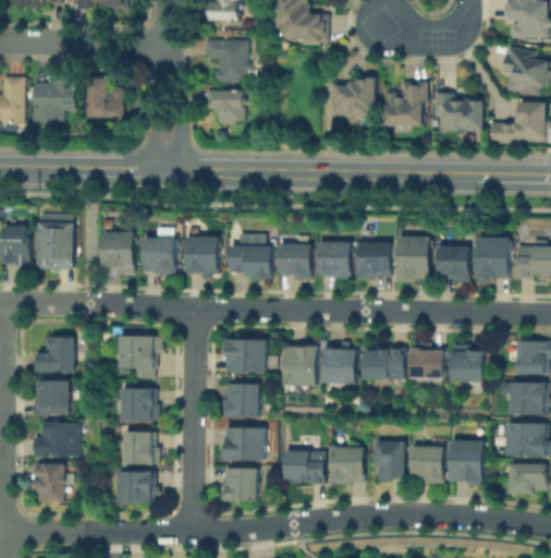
[(16,0),(61,0),(61,8),(44,8),(44,10),(16,10),(16,0)]
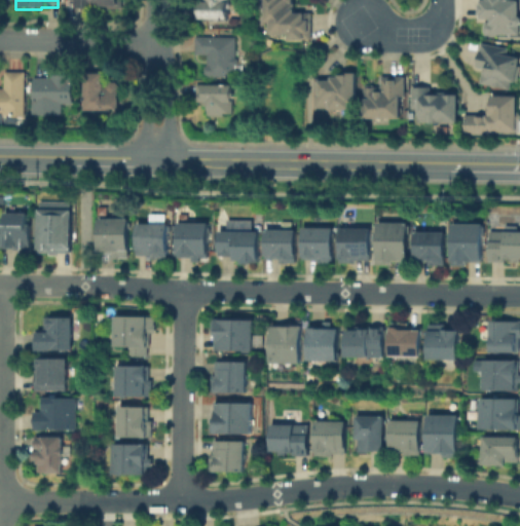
[(70,11),(70,0),(112,0),(112,11),(70,11)]
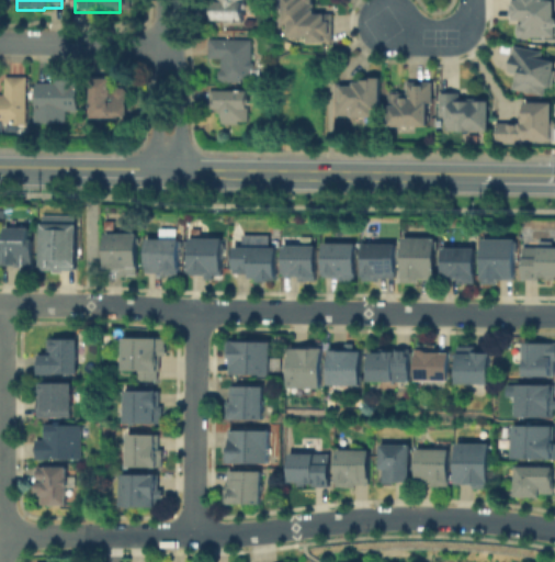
[(215,6),(215,0),(239,0),(239,23),(208,23),(208,6),(215,6)]
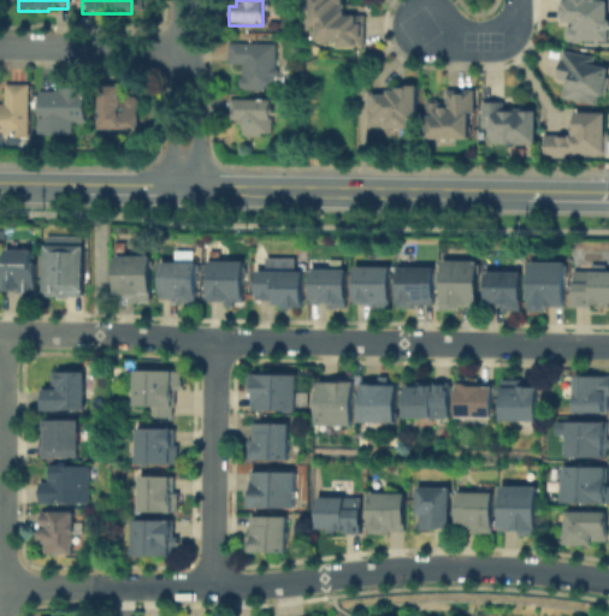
[(341,0),(341,18),(360,18),(360,47),(333,47),(333,40),(312,40),(312,24),(306,24),(306,0),(341,0)]
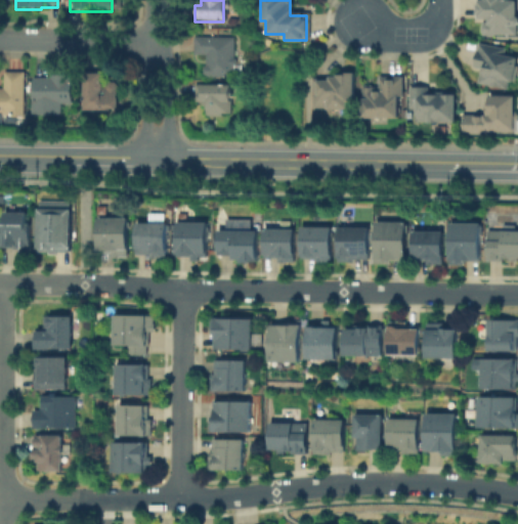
[(489,39),(475,39),(475,22),(471,22),(470,2),(473,2),(473,0),(483,0),(483,1),(492,0),(504,0),(505,3),(510,3),(511,20),(514,20),(514,28),(510,28),(510,36),(489,36),(489,39)]
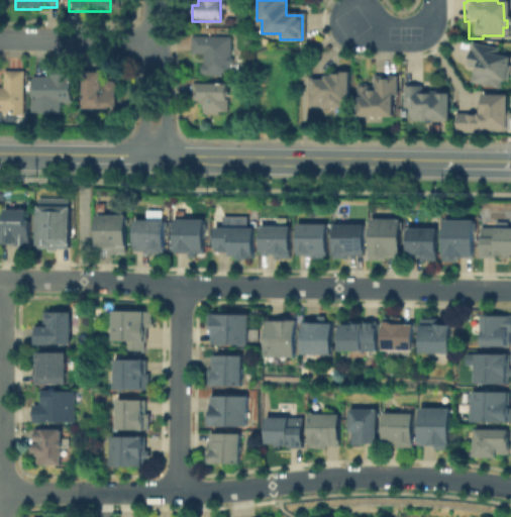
[(188,57),(188,38),(227,38),(227,67),(234,67),(234,81),(198,81),(199,57),(188,57)]
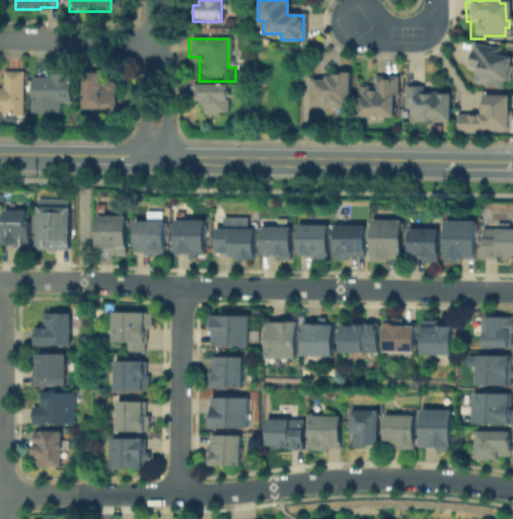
[(499,88),(469,80),(472,72),(460,67),(468,43),(494,49),(491,57),(509,62),(499,88)]
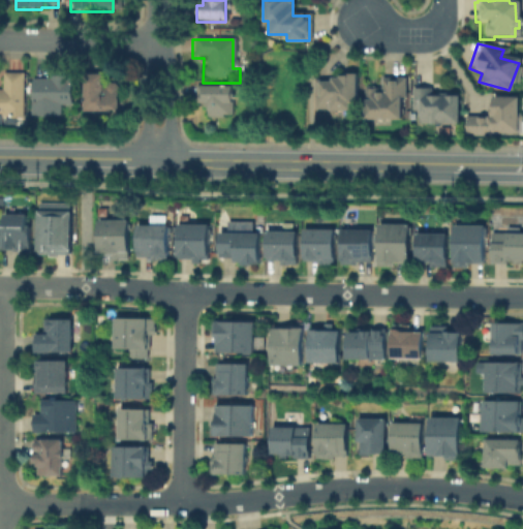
[(350,112),(314,113),(314,80),(319,79),(319,84),(330,83),(330,79),(338,79),(342,76),(348,79),(348,73),(356,73),(357,106),(350,106),(350,112)]
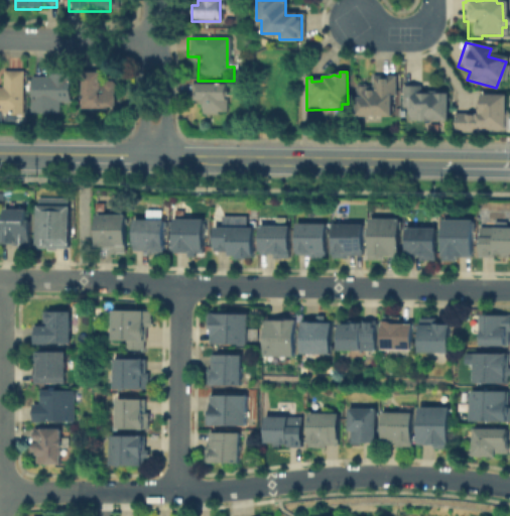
[(21,115),(0,115),(0,88),(1,88),(1,74),(21,74),(21,115)]
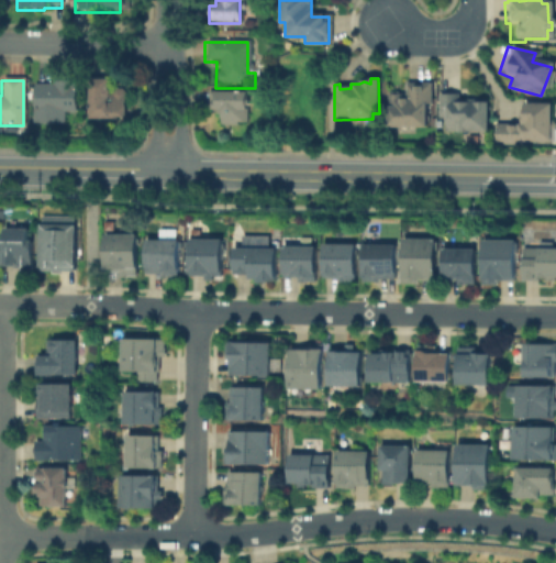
[(108,81),(108,92),(124,92),(124,121),(87,121),(87,81),(108,81)]
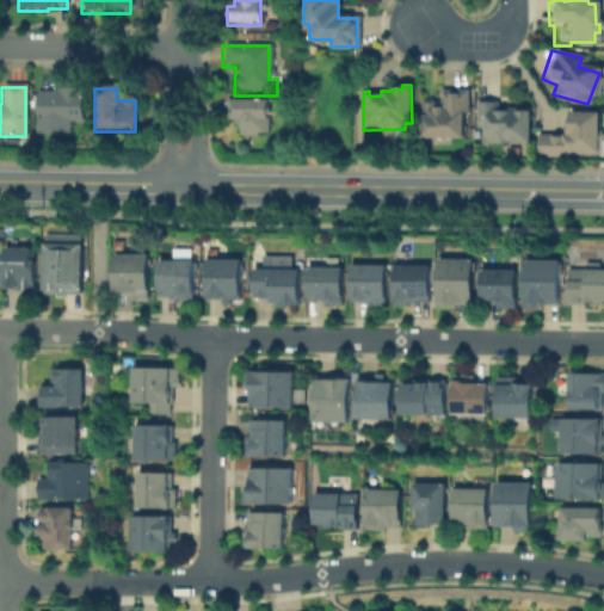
[(458,141),(417,142),(415,105),(427,105),(429,110),(437,110),(437,105),(435,91),(445,91),(445,98),(454,98),(454,92),(464,92),(464,115),(457,115),(458,141)]
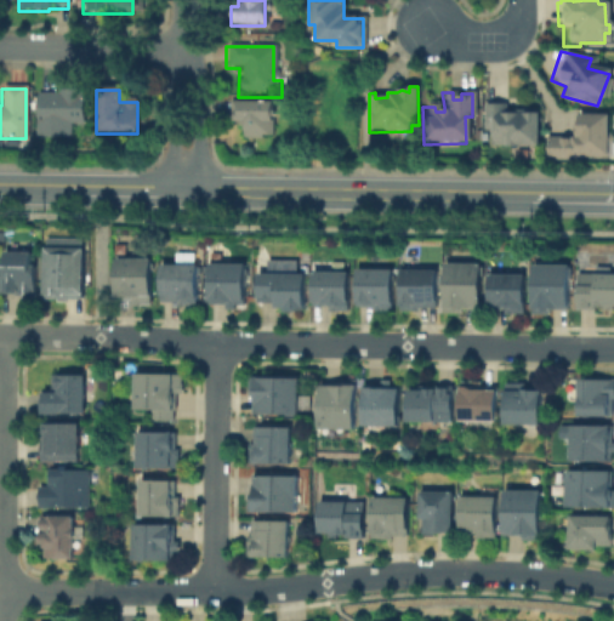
[(68,138),(34,138),(35,96),(80,96),(80,121),(68,121),(68,138)]
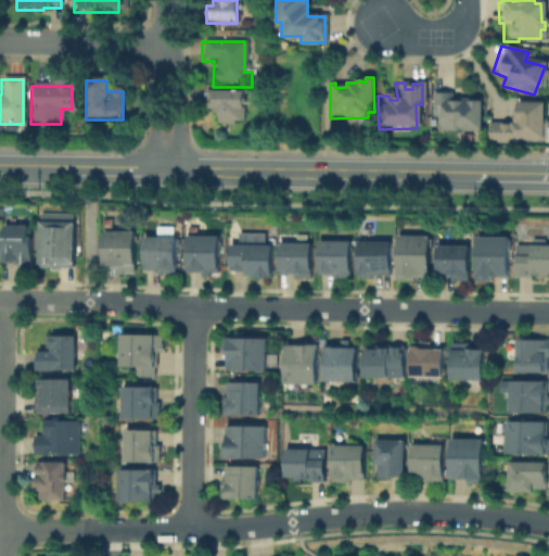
[(203,111),(203,92),(241,93),(241,126),(215,126),(215,111),(203,111)]
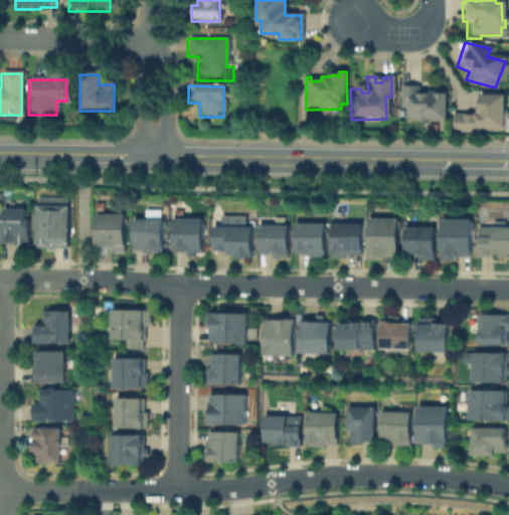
[(446,122),(406,123),(406,118),(402,119),(401,88),(417,88),(417,95),(446,94),(446,122)]
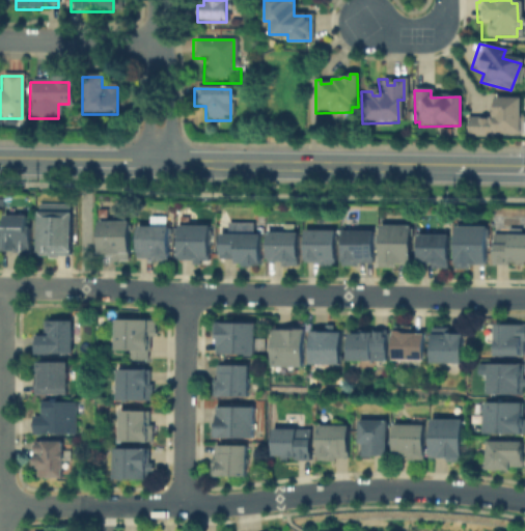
[(516,136),(464,137),(463,117),(475,117),(475,121),(482,121),(482,118),(487,118),(487,100),(516,100),(516,114),(519,114),(519,122),(516,122),(516,136)]
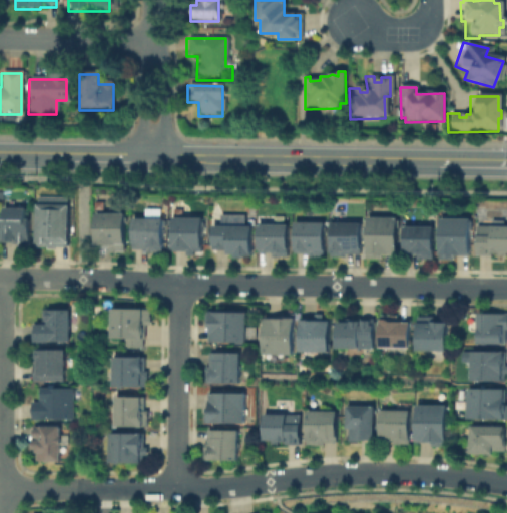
[(34,199),(66,199),(66,249),(34,249),(34,199)]
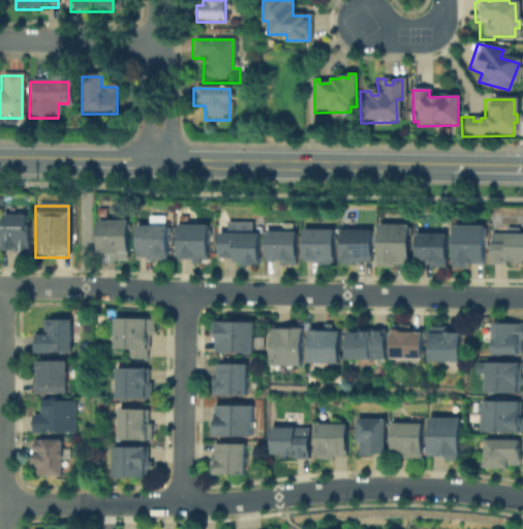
[(0,216),(28,217),(28,255),(0,255),(0,216)]
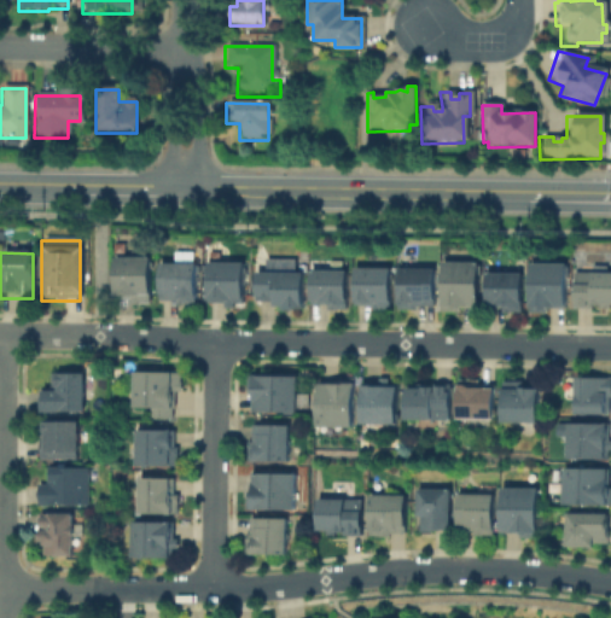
[(205,261),(242,260),(242,303),(231,303),(231,308),(221,308),(221,303),(205,303),(205,261)]
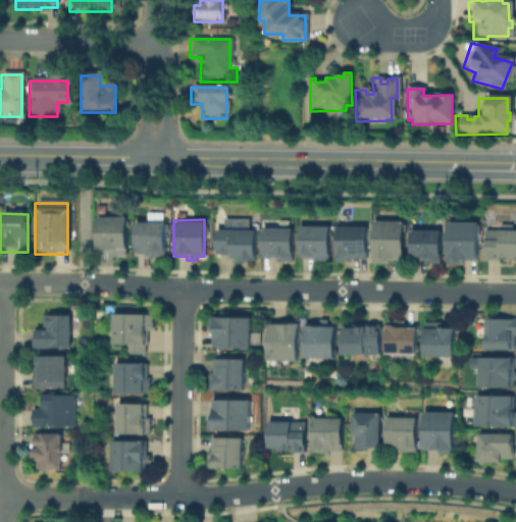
[(94,220),(124,220),(124,258),(94,258),(94,220)]
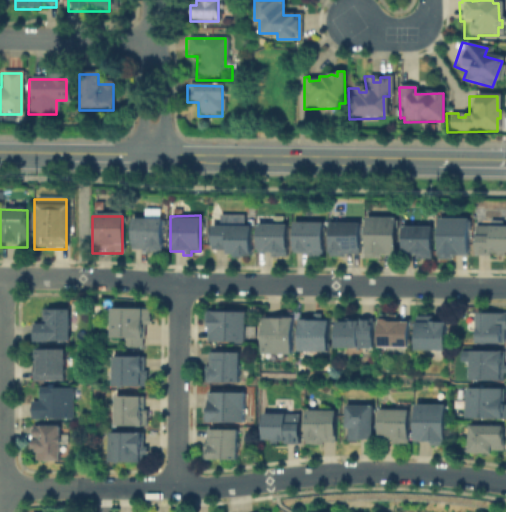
[(365,257),(366,217),(394,217),(394,251),(379,252),(378,257),(365,257)]
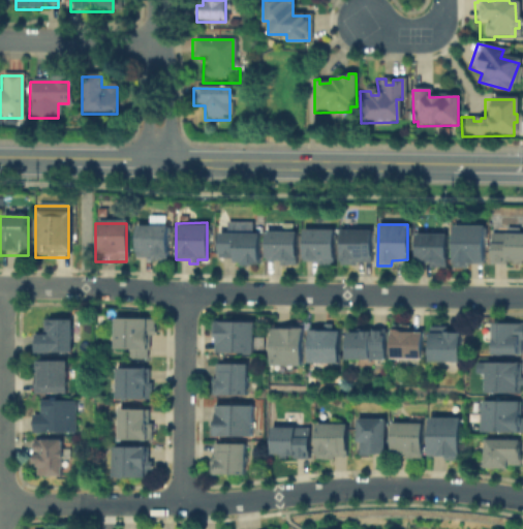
[(484,224),(483,263),(465,263),(465,269),(452,268),(452,224),(484,224)]
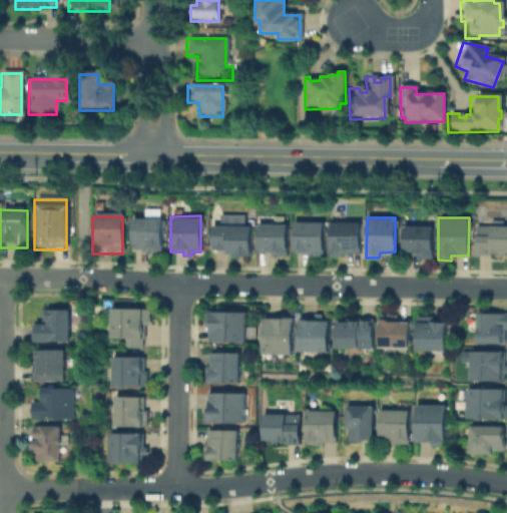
[(158,219),(158,250),(129,250),(129,218),(158,219)]
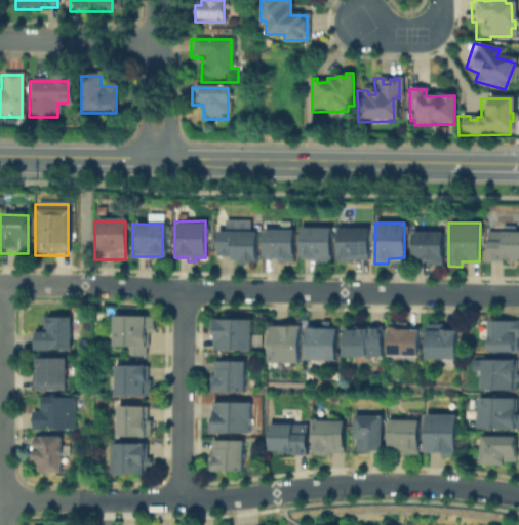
[(298,227),(330,227),(330,256),(328,256),(328,265),(312,265),(312,260),(298,260),(298,227)]
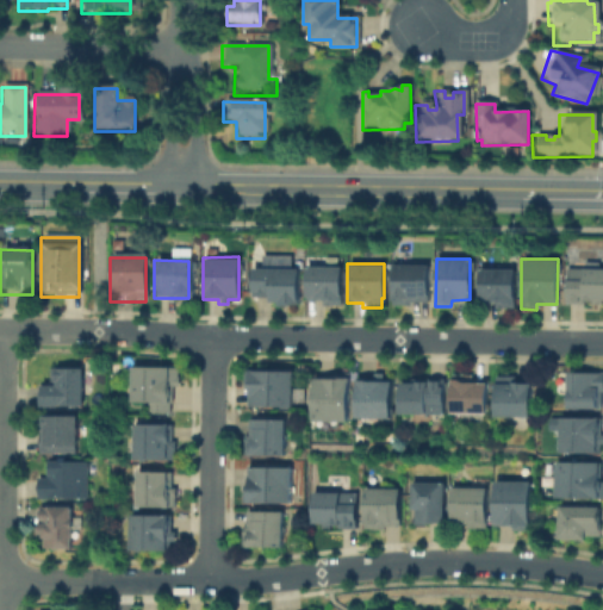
[(389,265),(424,265),(426,303),(409,304),(409,307),(399,307),(399,306),(389,306),(389,265)]
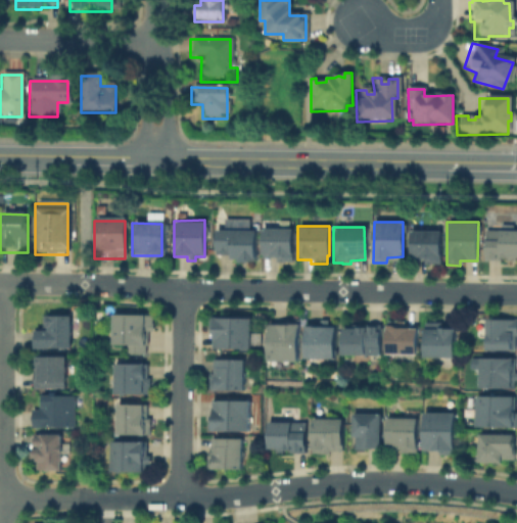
[(262,228),(291,229),(291,263),(274,263),(274,257),(262,257),(262,228)]
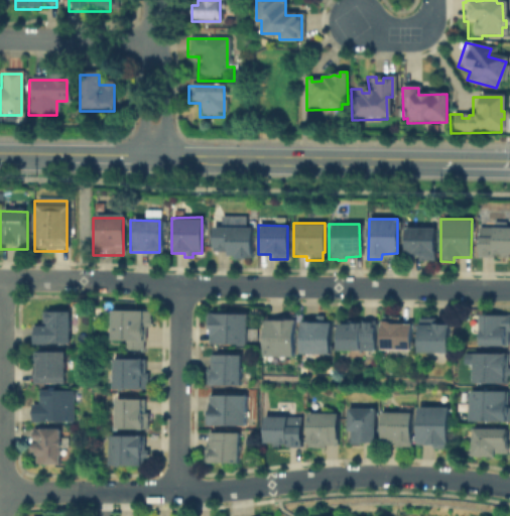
[(251,227),(251,255),(242,256),(242,259),(234,259),(234,256),(225,256),(226,252),(212,252),(212,227),(251,227)]
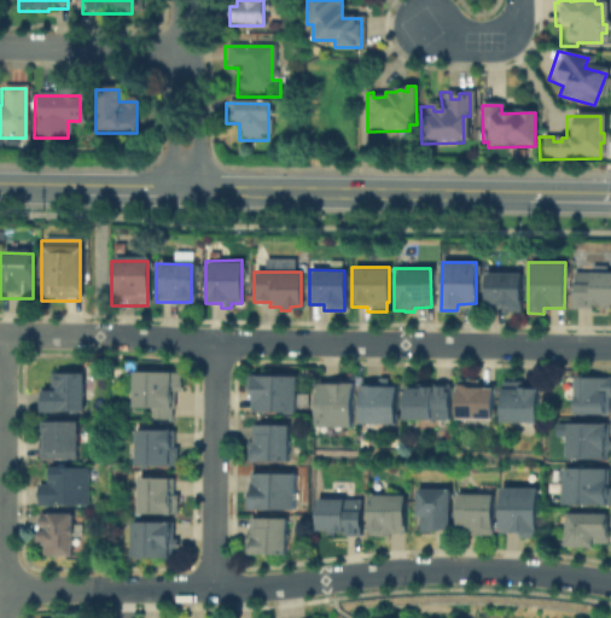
[(610,272),(610,305),(604,305),(605,312),(595,312),(595,308),(570,309),(571,272),(610,272)]
